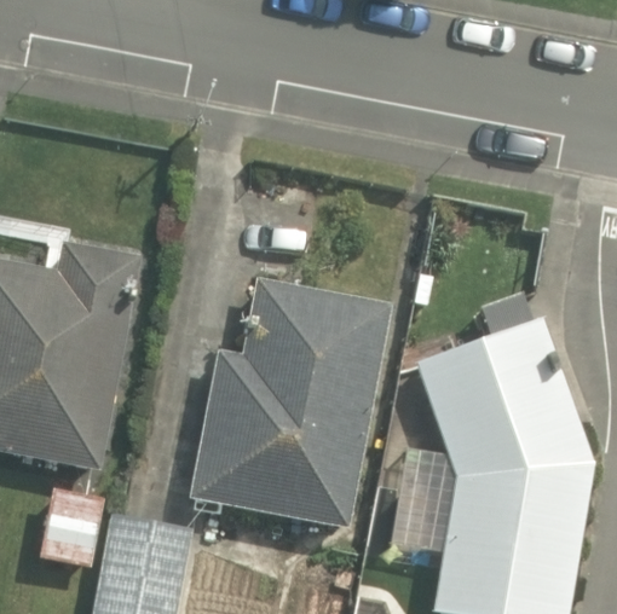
[(0,247),(0,464),(110,478),(137,264),(0,247)]
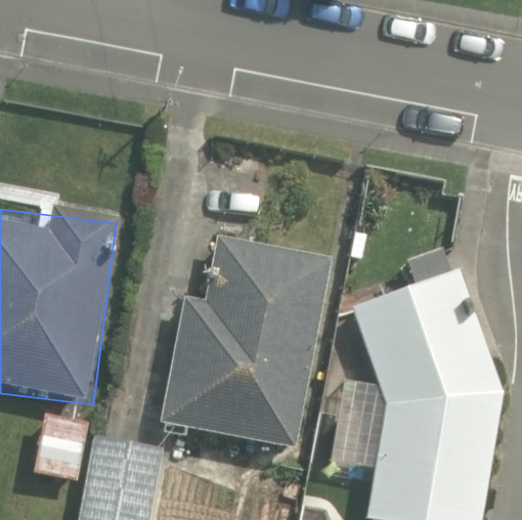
[(191,322),(169,318),(149,420),(292,448),(328,268),(207,244),(191,322)]
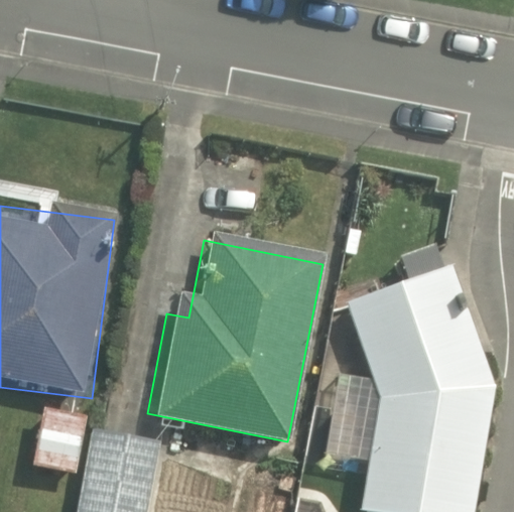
[(408,279),(346,302),(347,305),(373,378),(380,396),(370,459),(361,509),(375,511),(474,511),(496,385),(452,264),(444,266),(437,246),(435,243),(399,256),(408,279)]
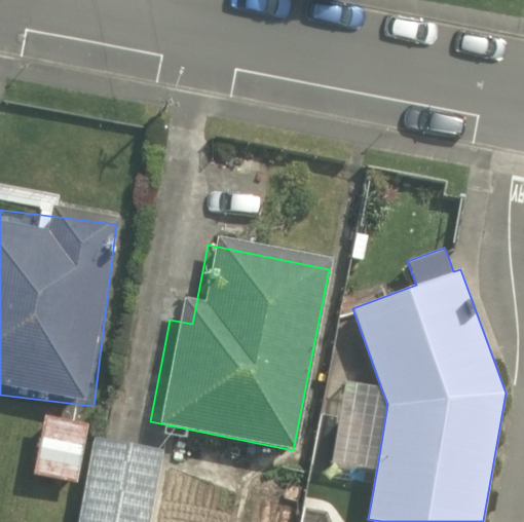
[(387,404),(380,385),(346,380),(332,460),(377,468),(387,404)]
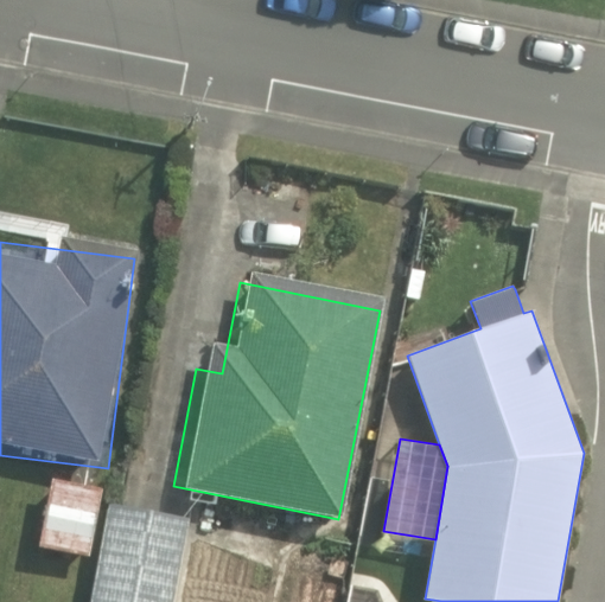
[(103,486),(52,476),(38,546),(89,557),(103,486)]
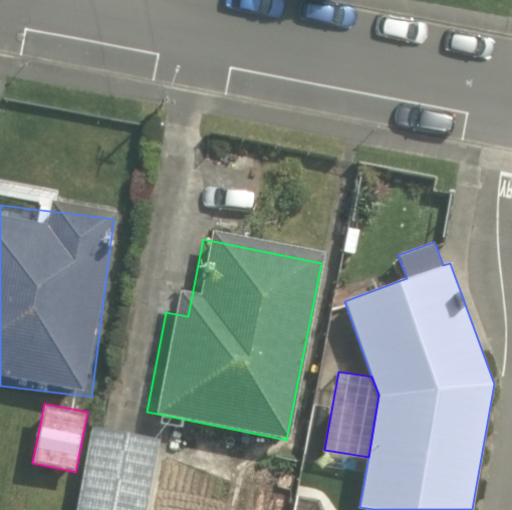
[(146,509),(160,438),(91,425),(75,509),(146,509)]
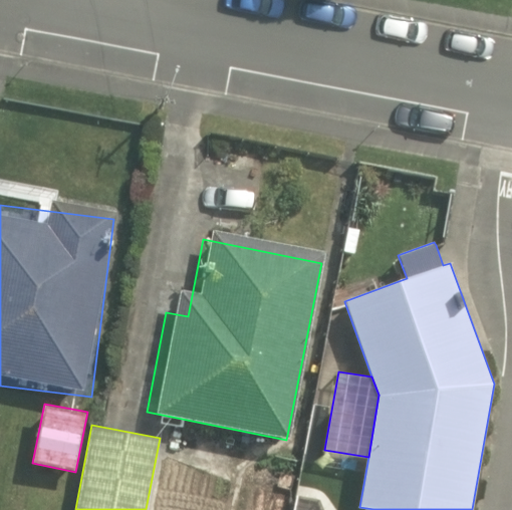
All buildings are outlined.
